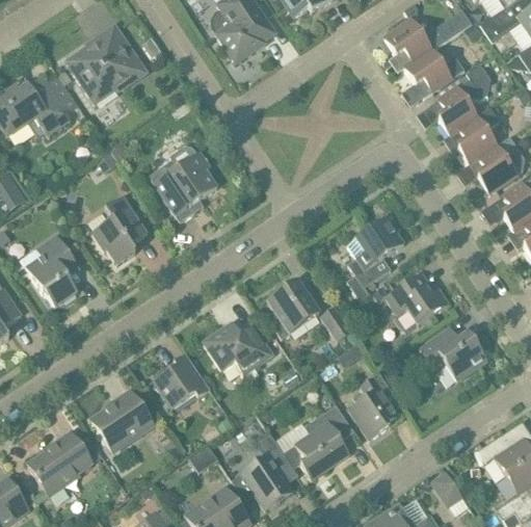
[(271,26),(253,0),(222,0),(217,4),(220,8),(214,12),(211,20),(211,27),(236,63),(266,44),(259,33),(271,26)]
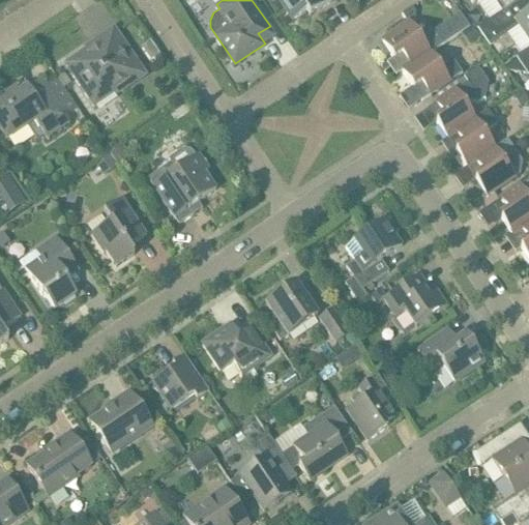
[(281,0),(292,17),(306,7),(311,12),(329,0),(281,0)]
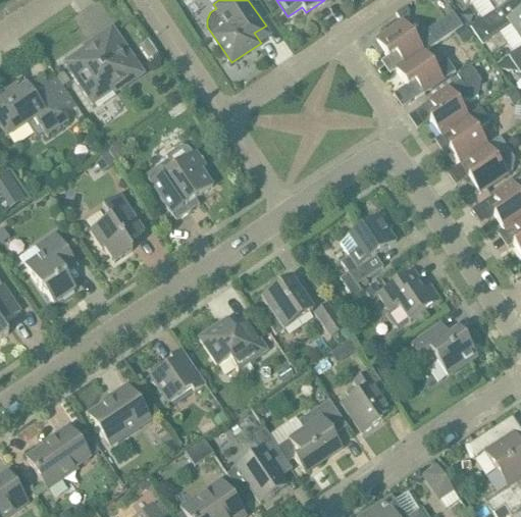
[(496,9),(495,8),(471,24),(483,42),(512,22),(520,35),(520,0),(510,0),(509,0),(496,9)]
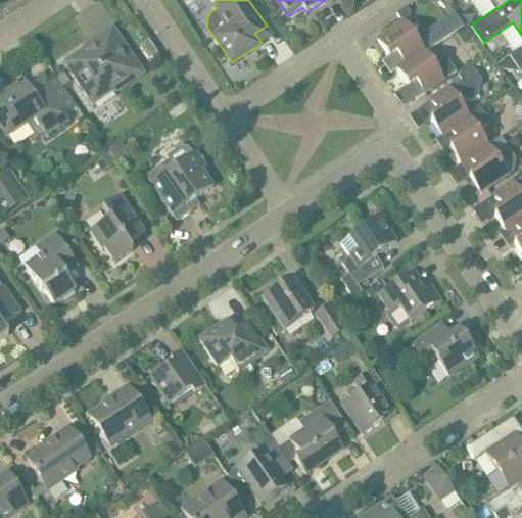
[(489,0),(495,8),(496,9),(510,0),(511,0),(489,0)]
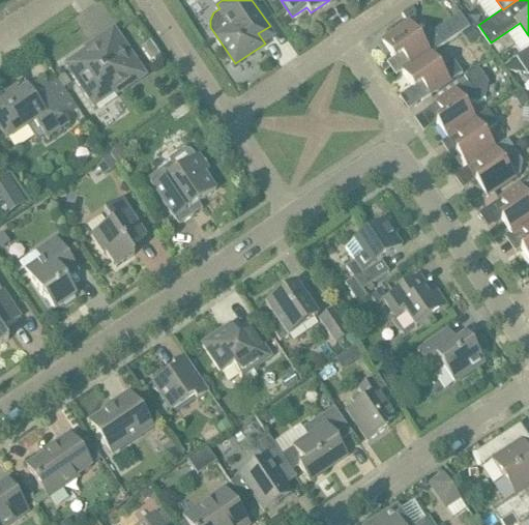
[(416,8),(413,3),(403,10),(409,21),(410,21),(416,16),(416,8)]
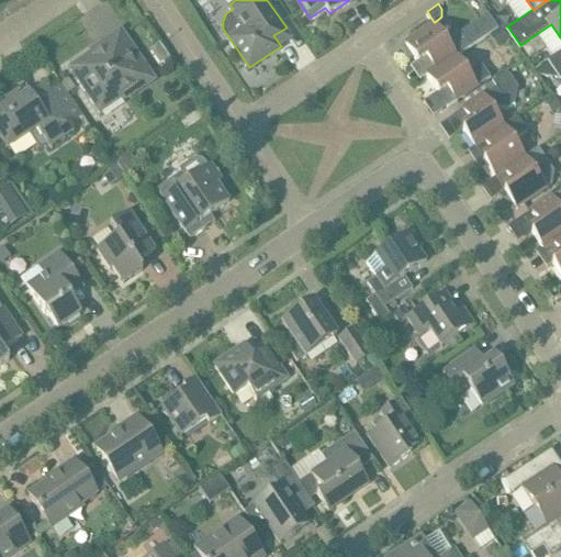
[(429,18),(417,26),(421,31),(406,41),(418,59),(427,53),(436,65),(427,71),(456,53),(490,31),(498,25),(489,11),(452,34),(441,33),(435,22),(433,23),(429,18)]
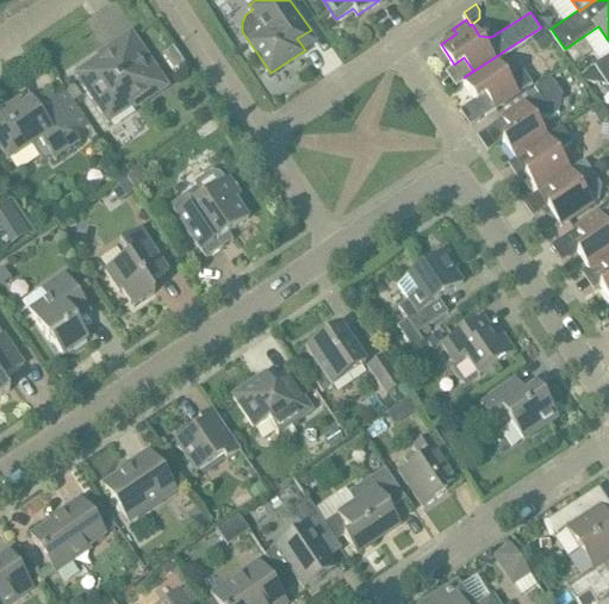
[(544,25),(541,27),(532,33),(541,47),(553,39),(544,25)]
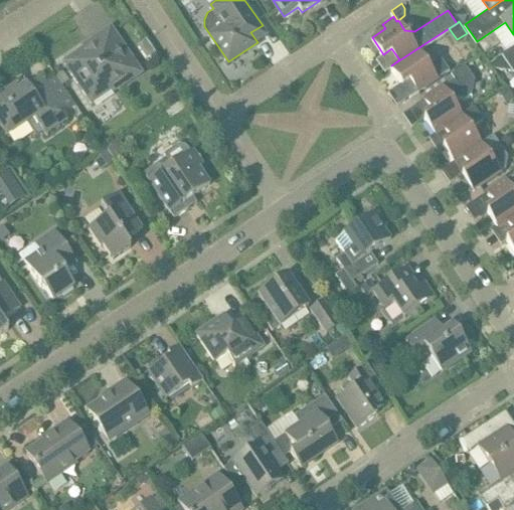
[(141,69),(111,24),(82,43),(84,46),(64,59),(92,100),(113,85),(115,88),(125,80),(141,69)]
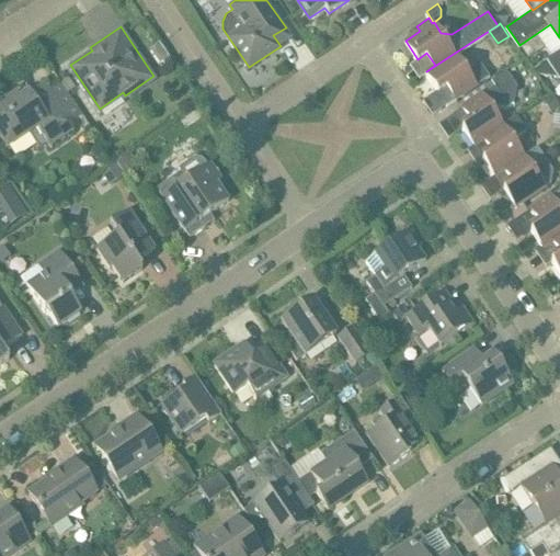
[(559,47),(547,57),(558,74),(559,75),(559,47)]
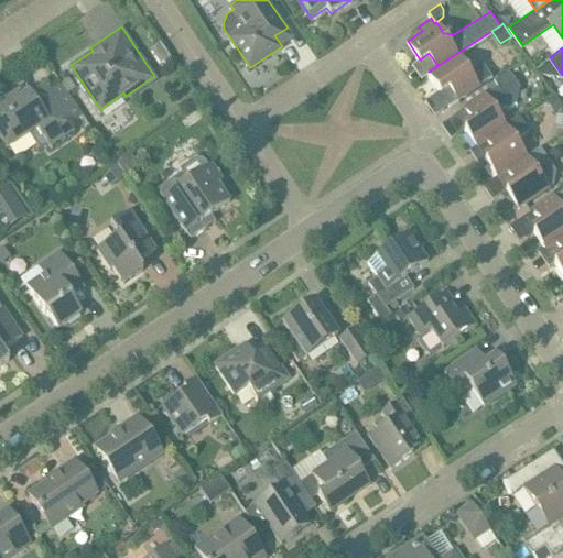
[(464,63),(457,53),(429,72),(441,89),(450,84),(458,96),(448,102),(450,104),(493,74),(483,59),(475,65),(464,63)]
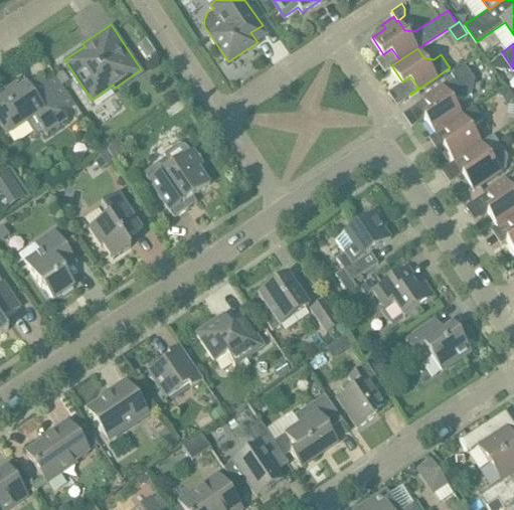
[(502,52),(491,59),(494,64),(512,67),(502,52)]
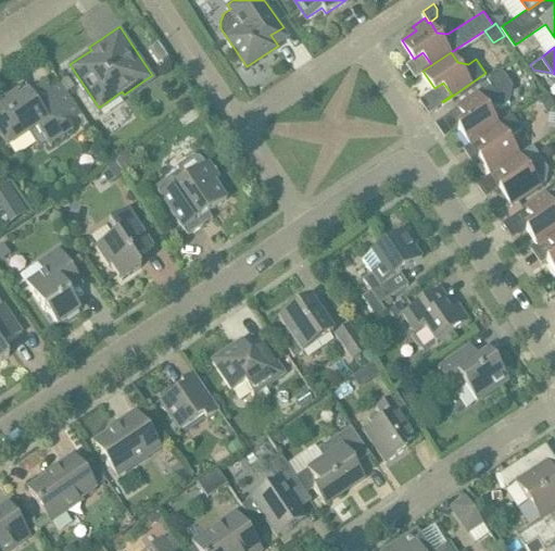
[(499,123),(497,122),(492,113),(493,102),(502,104),(509,99),(514,84),(503,67),(488,78),(491,83),(450,111),(450,112),(459,105),(467,119),(458,124),(470,141),(499,123)]
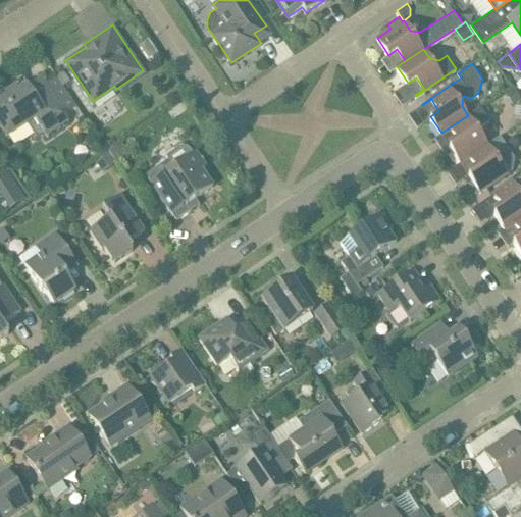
[(51,91),(41,75),(29,84),(25,80),(0,96),(0,123),(7,135),(28,120),(35,115),(46,132),(68,116),(65,112),(76,104),(62,83),(51,91)]
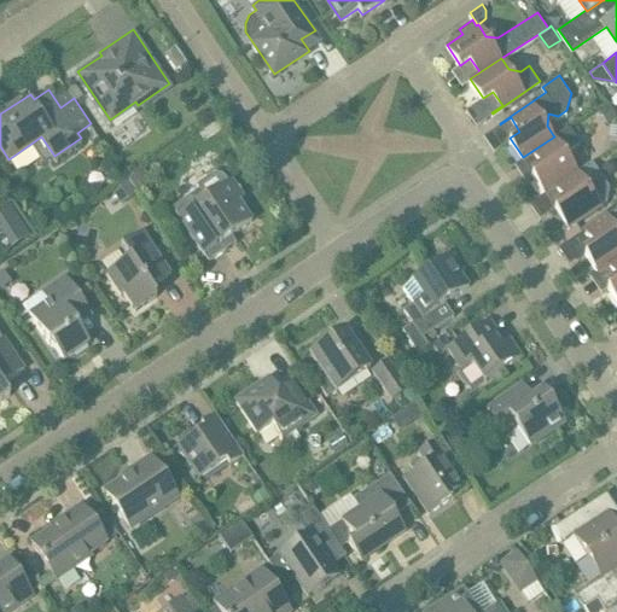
[(616,110),(610,100),(599,108),(609,122),(616,116),(616,110)]
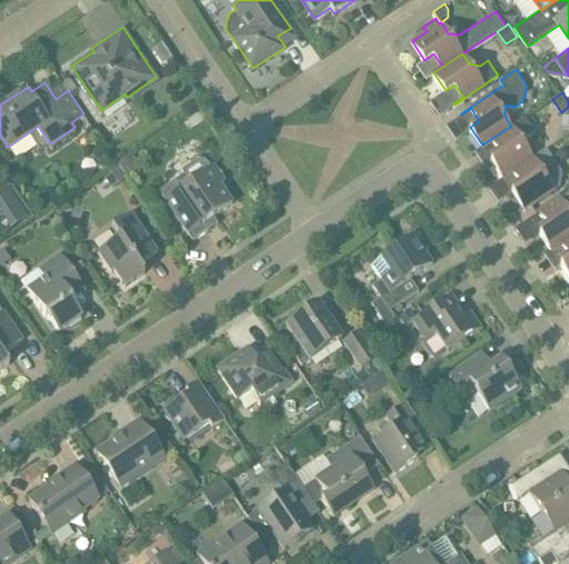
[(526,115),(510,125),(511,126),(482,145),(482,146),(491,139),(500,151),(491,158),(503,176),(532,157),(531,156),(525,146),(527,136),(536,130),(526,115)]
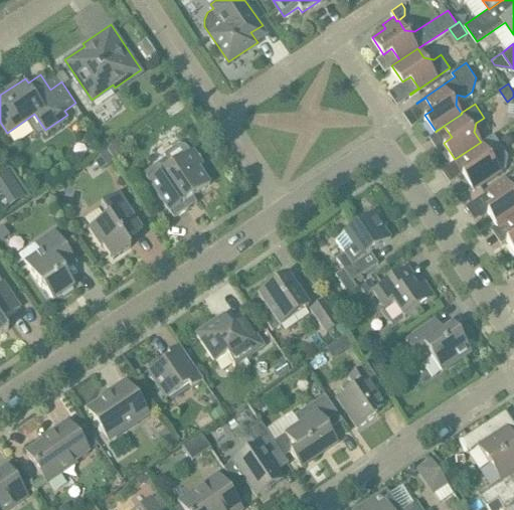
[(494,132),(480,141),(481,142),(455,159),(455,160),(463,154),(471,165),(463,171),(474,187),(506,166),(508,154),(503,146),(494,132)]
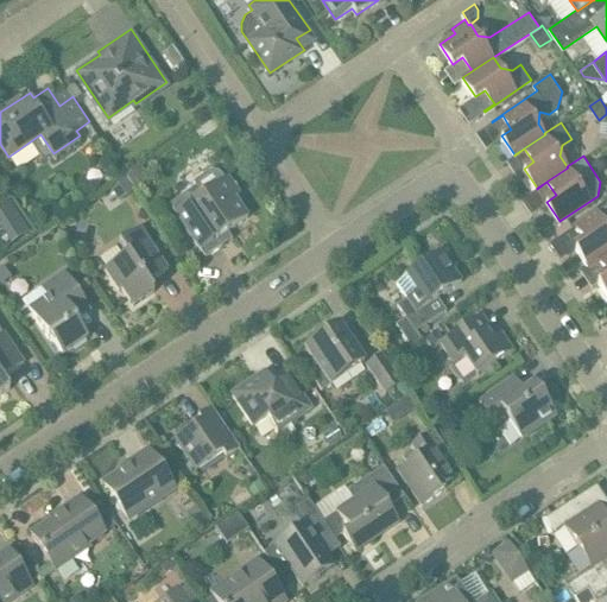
[(151,176),(141,163),(127,172),(137,185),(151,176)]
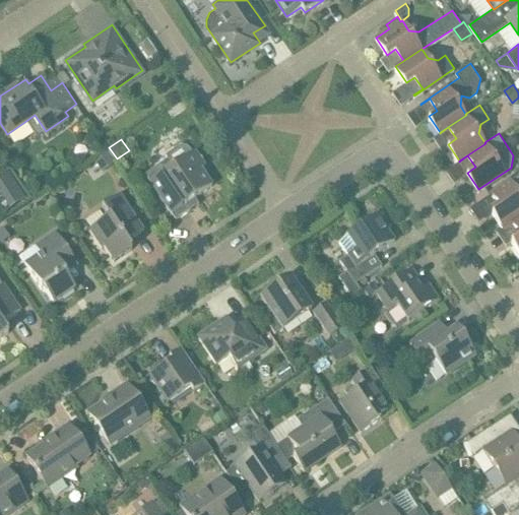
[(169,155),(145,172),(165,200),(176,216),(191,206),(187,200),(212,183),(201,166),(205,163),(195,147),(193,149),(190,145),(188,143),(184,142),(179,143),(167,151),(169,155)]
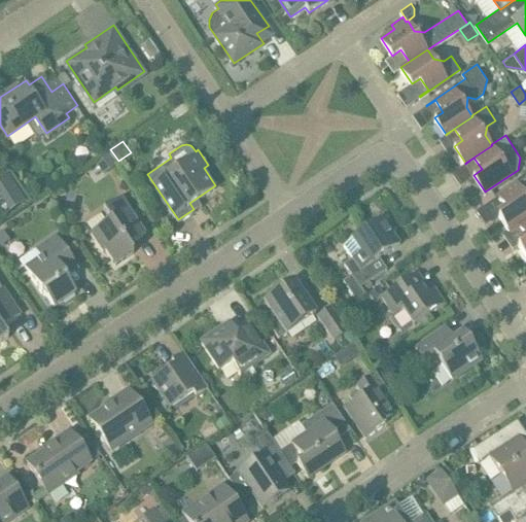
[(116,163),(108,150),(96,160),(105,171),(116,163)]
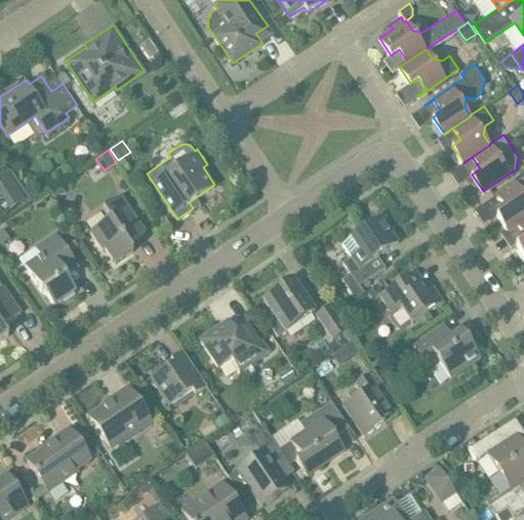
[(523,175),(488,200),(489,201),(497,195),(506,206),(497,212),(509,229),(523,217),(523,175)]
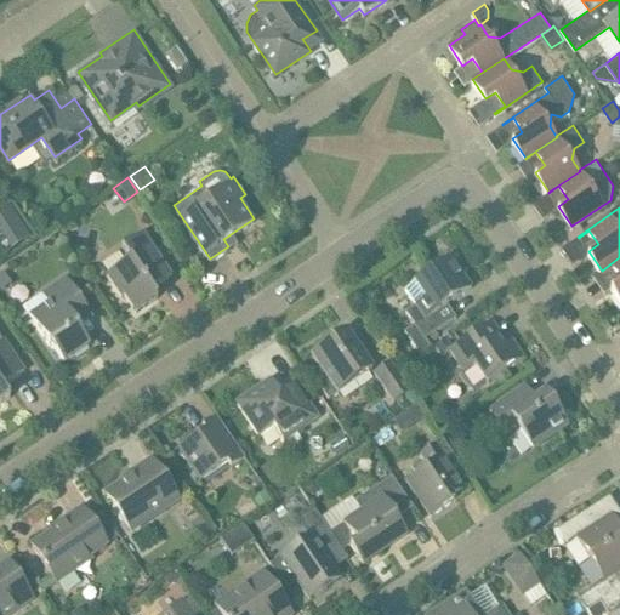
[(172,273),(143,229),(123,244),(130,256),(108,271),(123,292),(125,291),(137,308),(158,294),(153,286),(172,273)]
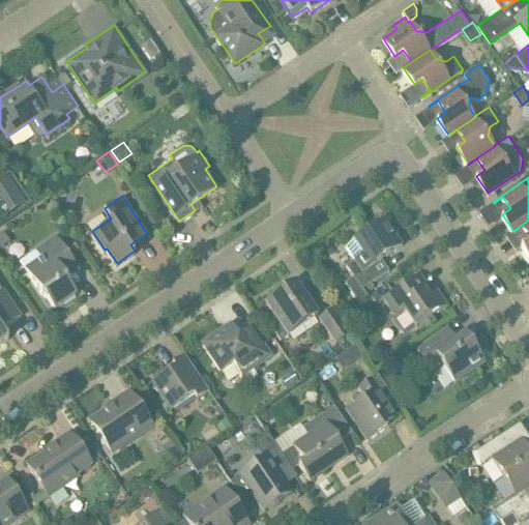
[(347,244),(355,257),(347,263),(354,274),(346,280),(359,299),(369,293),(363,286),(390,268),(382,257),(403,242),(395,233),(399,231),(387,214),(354,237),(355,239),(347,244)]
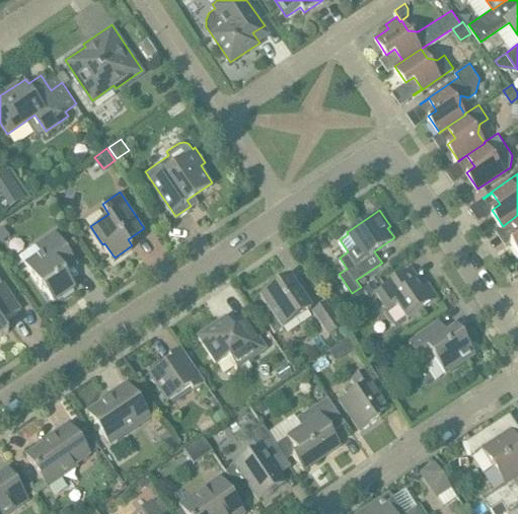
[(517,215),(503,226),(503,227),(511,221),(517,230),(517,233),(511,238),(517,248),(517,215)]
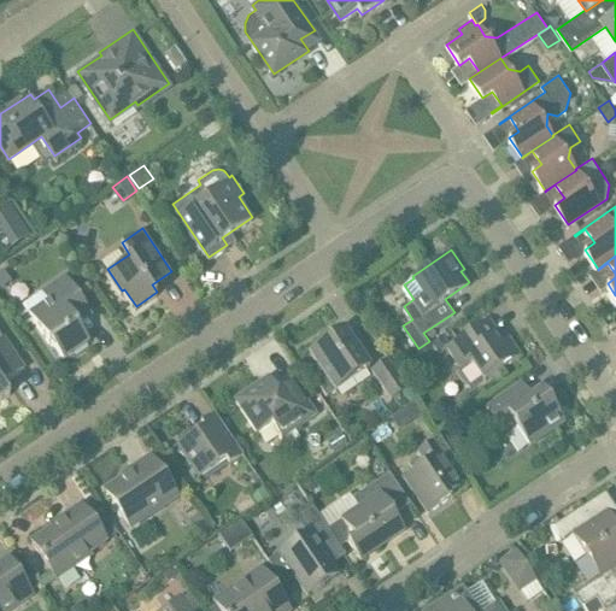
[(30,311),(50,340),(52,339),(64,356),(91,338),(76,317),(74,313),(88,304),(66,271),(42,288),(23,301),(30,311)]
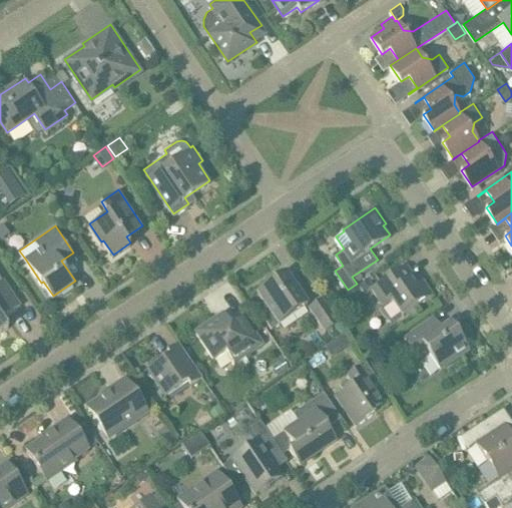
[(381,306),(392,321),(433,294),(423,279),(419,281),(407,263),(372,287),(384,304),(381,306)]
